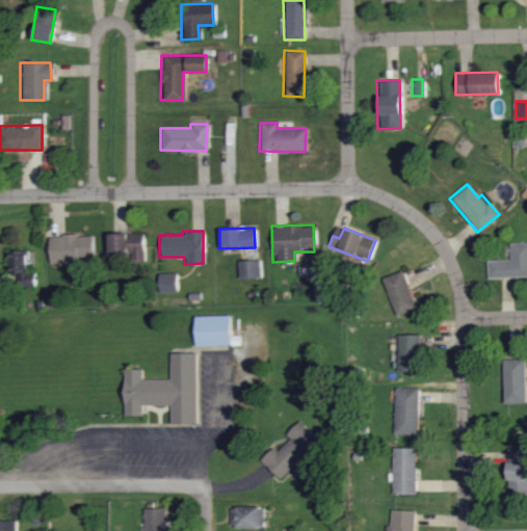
[(141,233),(106,234),(107,259),(142,257),(141,233)]
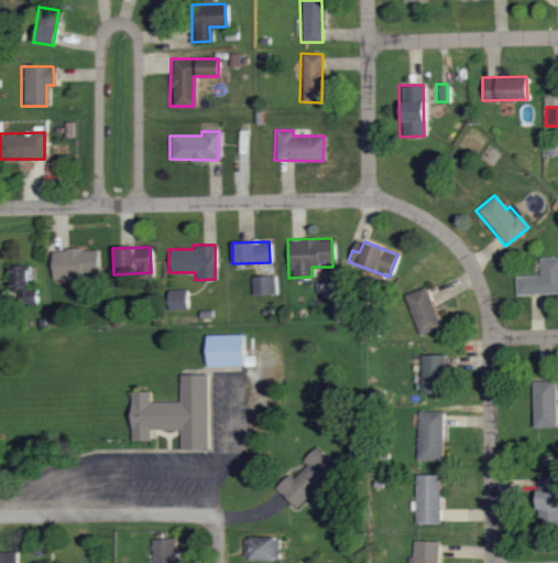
[(50,250),(51,277),(96,275),(95,249),(50,250)]
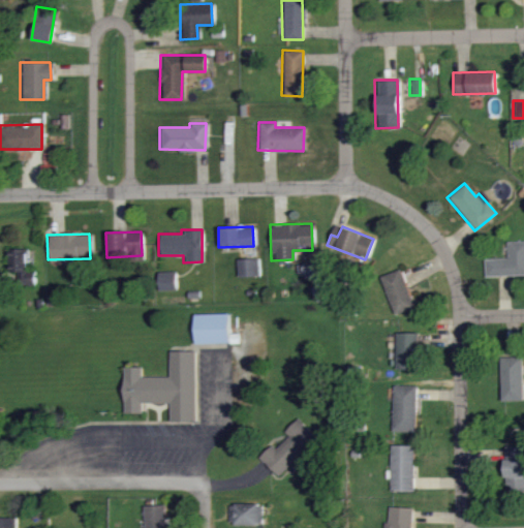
[(523,274),(523,240),(503,242),(504,257),(482,258),(483,276),(523,274)]
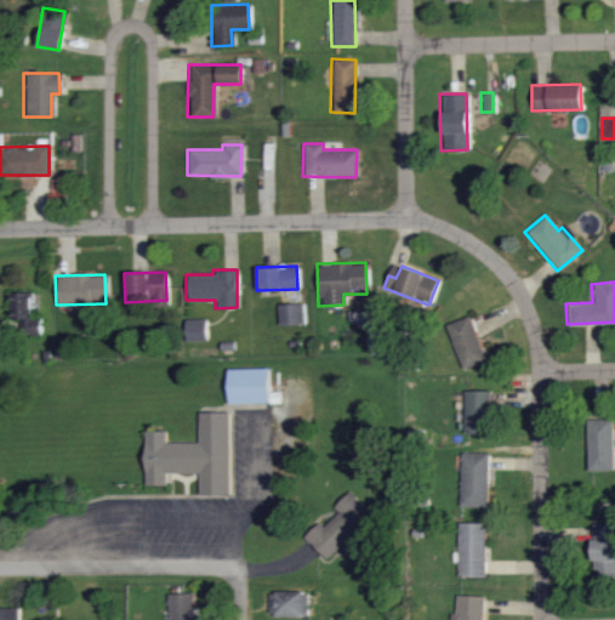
[(36,318),(28,318),(28,291),(5,293),(6,333),(36,333),(36,318)]
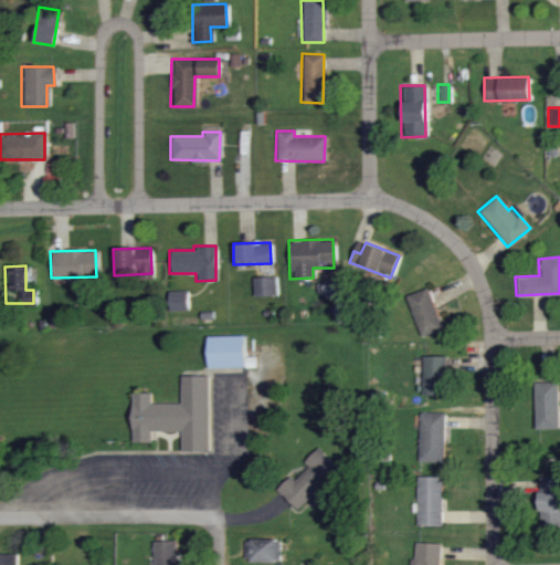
[(252,296),(275,295),(274,275),(251,276),(252,296)]
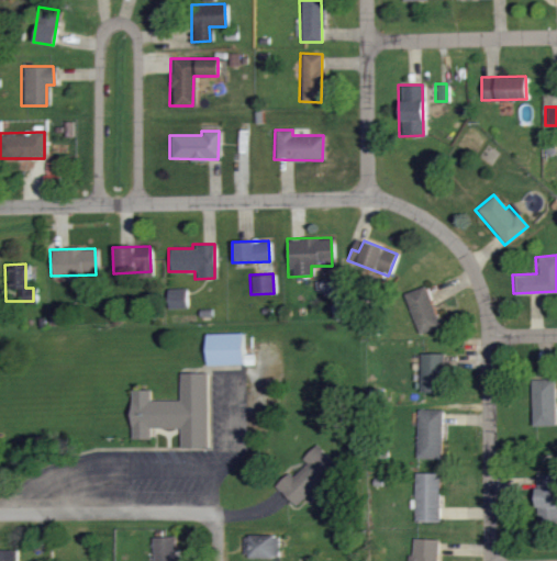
[(402,293),(418,334),(439,325),(424,285),(402,293)]
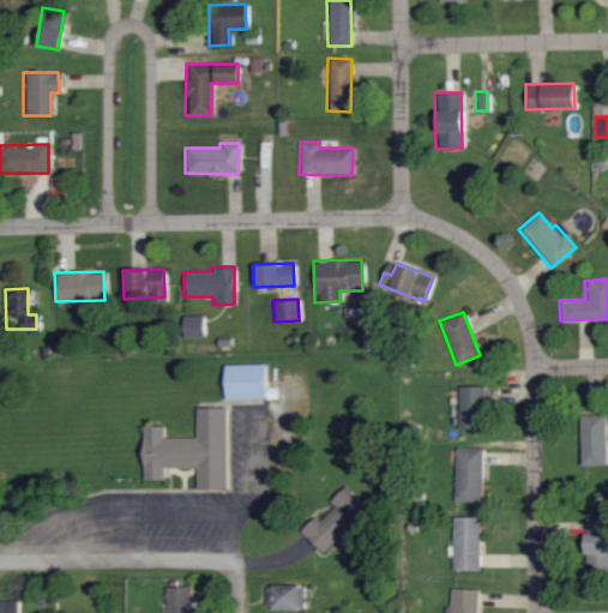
[(181,316),(181,337),(203,336),(202,316),(181,316)]
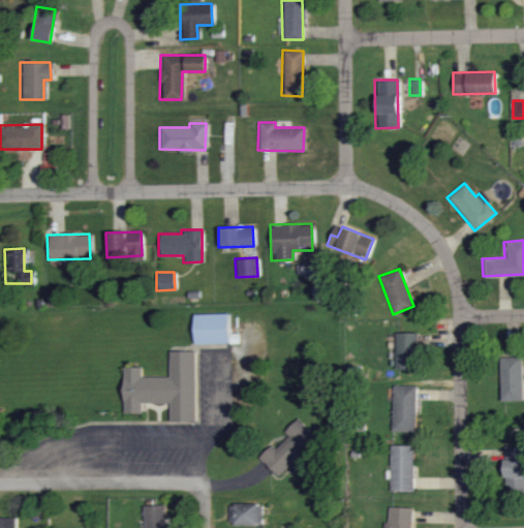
[(192,343),(236,343),(236,335),(227,335),(227,314),(191,314),(192,343)]
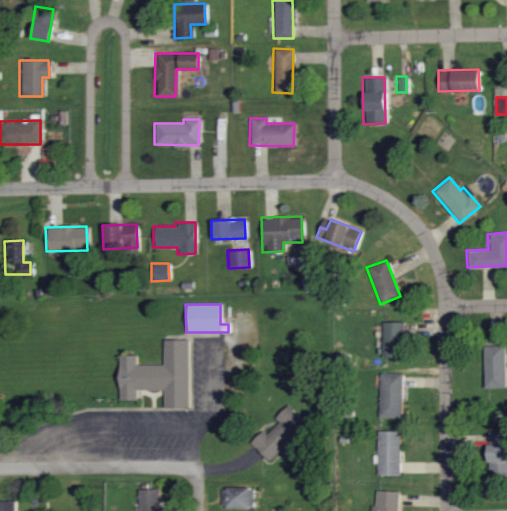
[(380,322),(381,358),(404,357),(402,322),(380,322)]
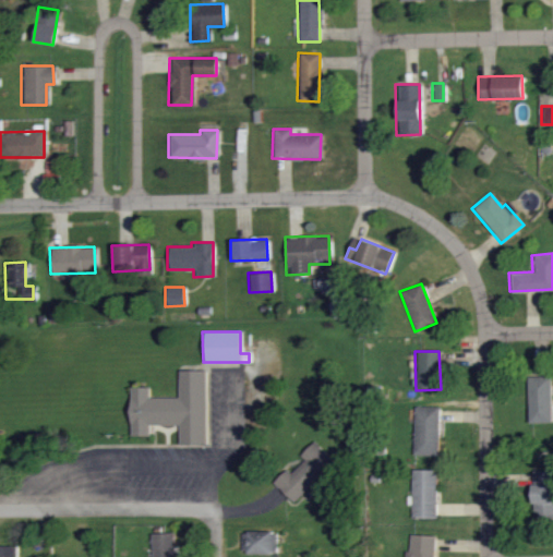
[(128,387),(129,436),(147,435),(147,425),(176,425),(176,445),(205,445),(204,371),(176,371),(176,398),(147,398),(147,387),(128,387)]
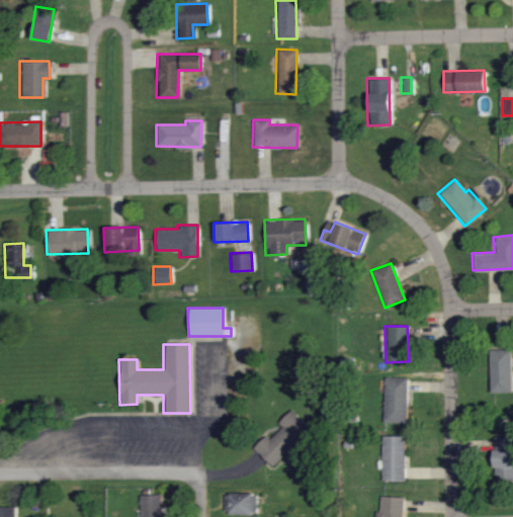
[(510,392),(509,349),(488,350),(489,393),(510,392)]
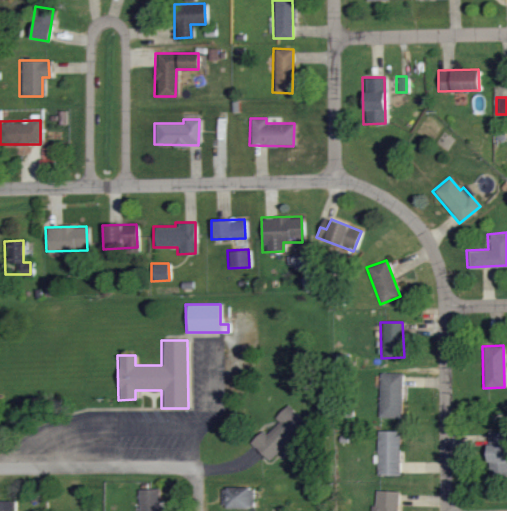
[(400,417),(401,373),(378,372),(377,417),(400,417)]
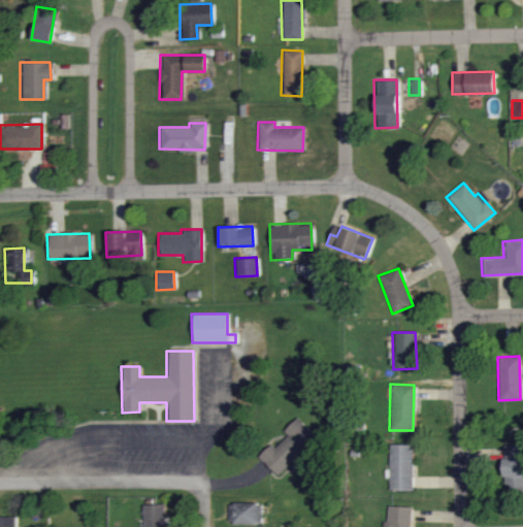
[(281,431),(285,435),(273,448),(269,443),(256,457),(275,475),(313,435),(294,418),(281,431)]
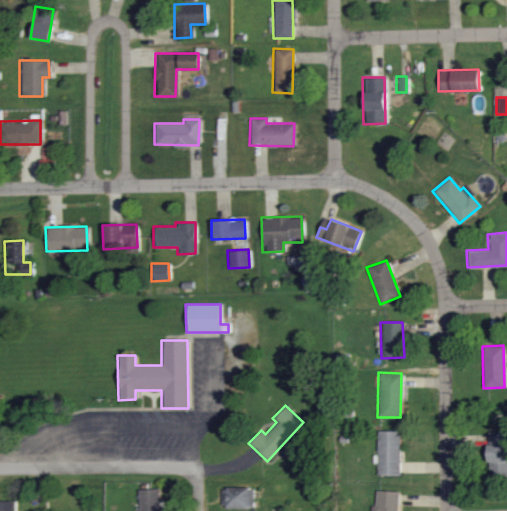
[(376,475),(398,475),(398,430),(375,430),(376,475)]
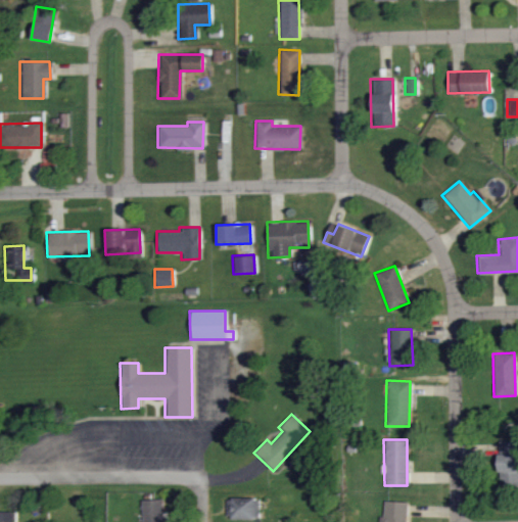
[(517,449),(517,440),(496,441),(498,486),(517,485),(517,449)]
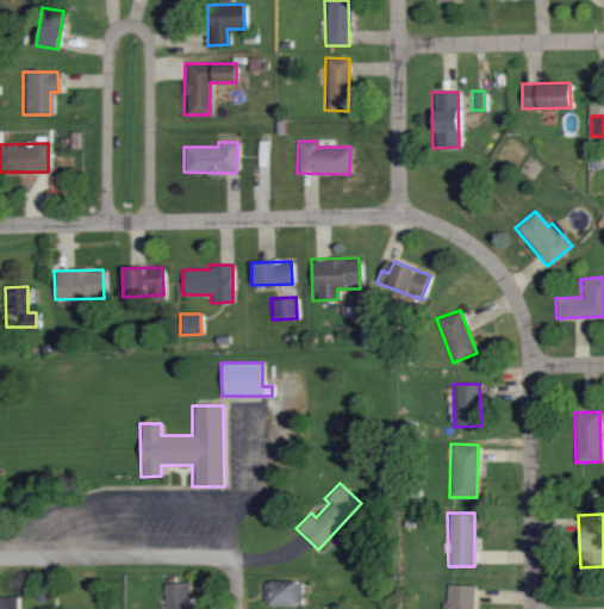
[(261,582),(262,606),(300,606),(299,580),(261,582)]
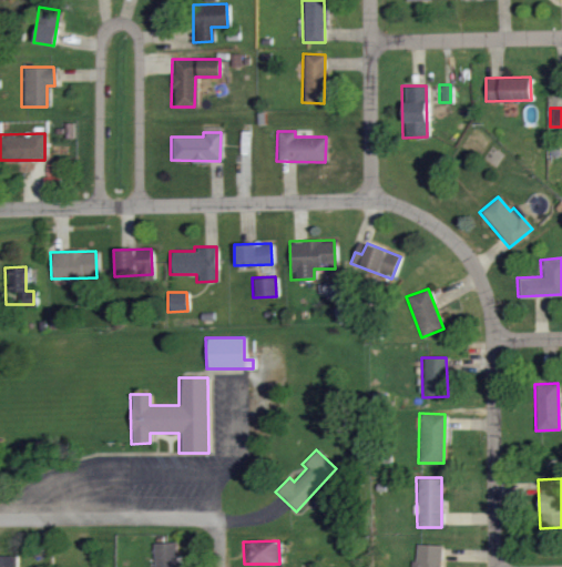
[(175,566),(175,543),(151,543),(151,566),(175,566)]
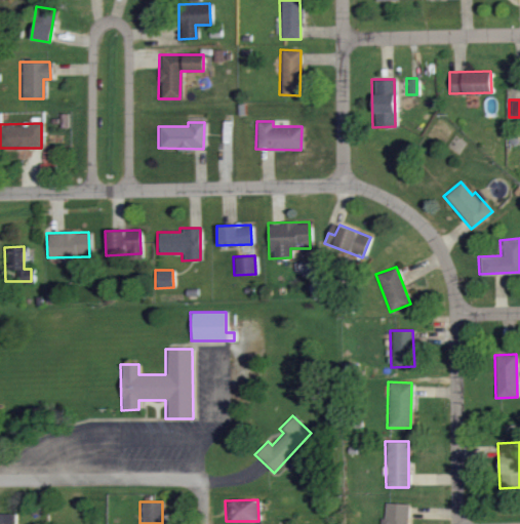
[(407,523),(408,504),(384,504),(383,519),(378,519),(377,523),(407,523)]
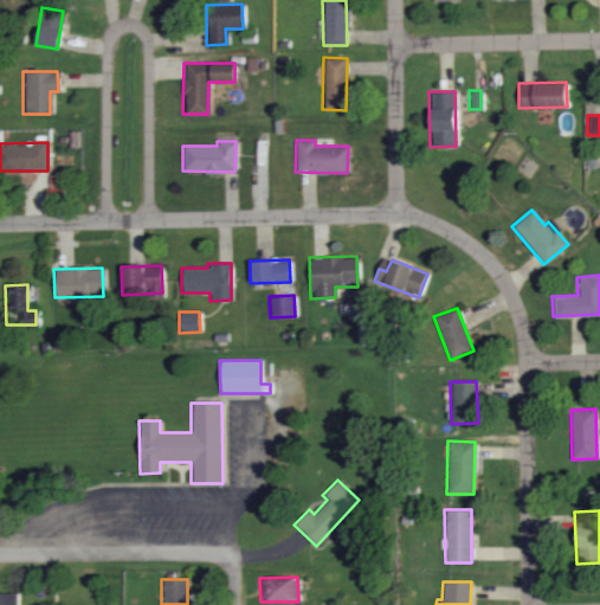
All buildings are outlined.
